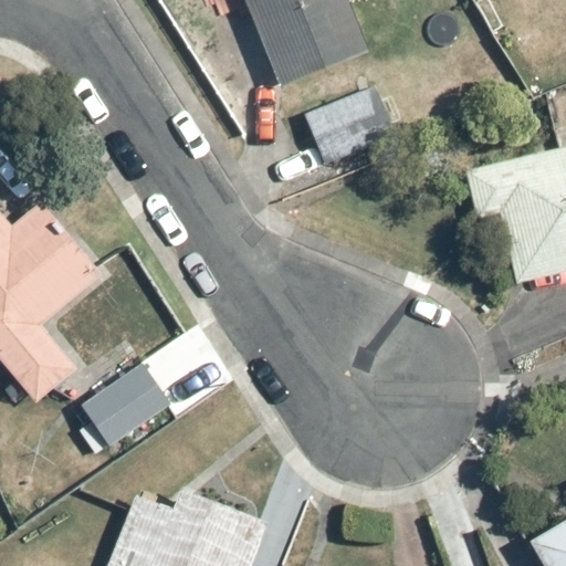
[(209,0),(216,17),(247,6),(278,87),(368,53),(347,0),(209,0)]
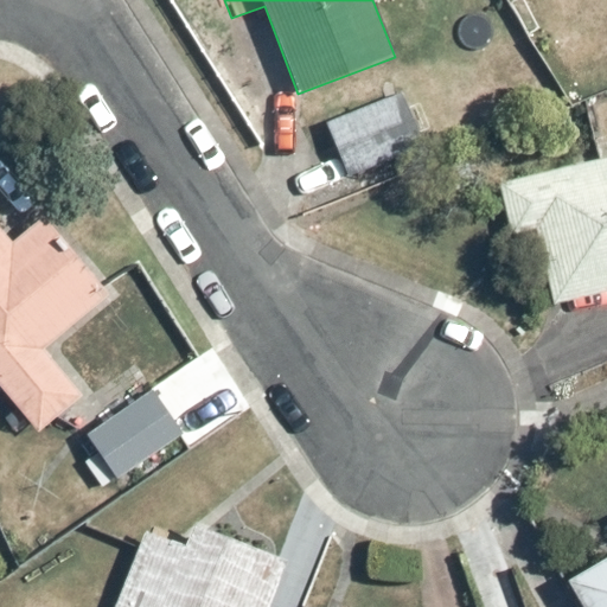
[(421,144),(387,81),(313,120),(347,183),(421,144)]
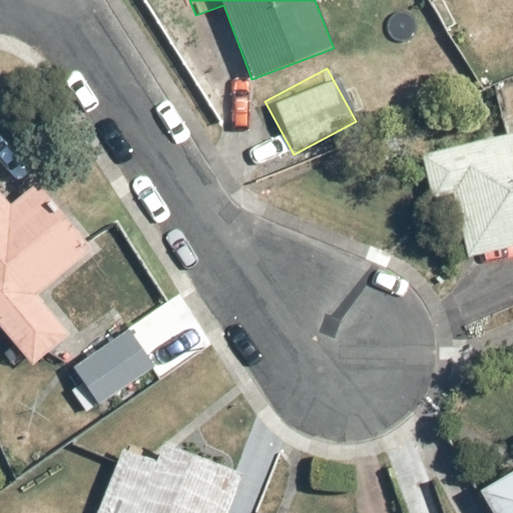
[(512,248),(512,131),(422,151),(433,202),(452,197),(466,260),(512,248)]
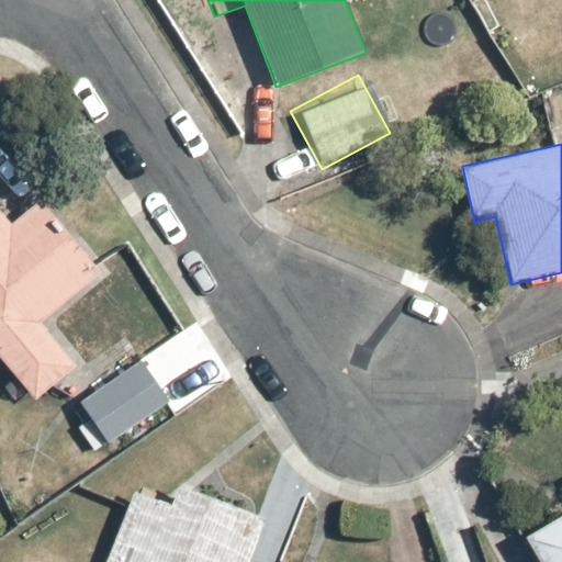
[(69,235),(75,231),(45,193),(10,222),(0,210),(0,362),(32,401),(81,361),(48,321),(103,276),(69,235)]
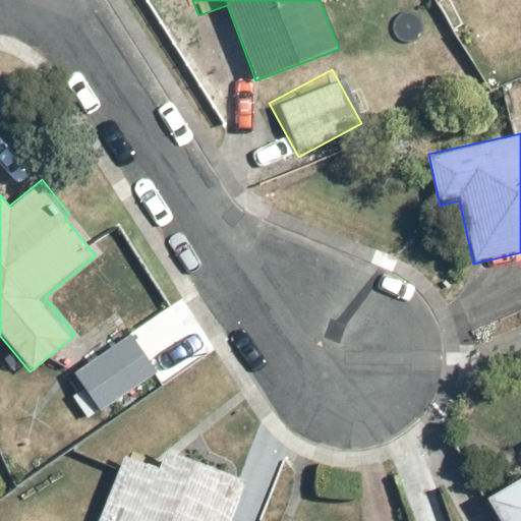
[(131,330),(73,374),(100,408),(95,412),(102,422),(114,413),(111,409),(162,370),(131,330)]
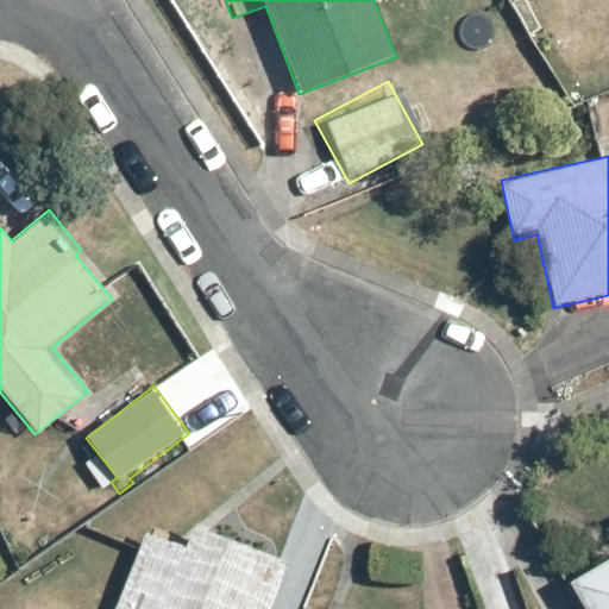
[(186,550),(145,532),(111,608),(271,608),(292,565),(198,523),(186,550)]
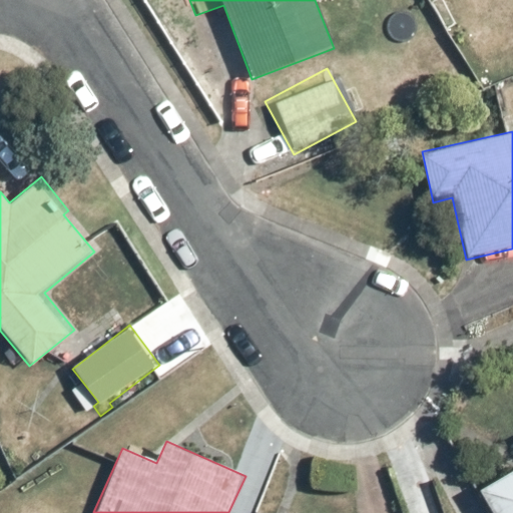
[(512,512),(512,468),(477,491),(490,512),(512,512)]
